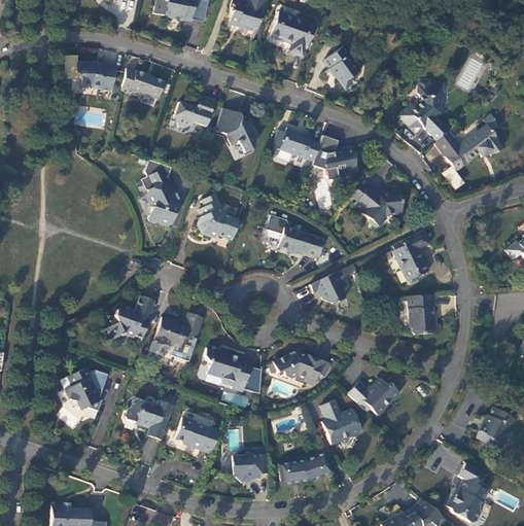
[(194,20),(198,0),(166,0),(158,0),(155,12),(176,18),(176,15),(194,20)]
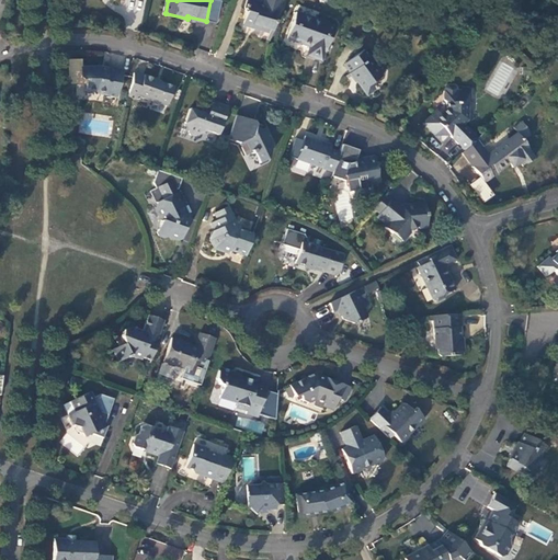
[(249,0),(247,7),(250,12),(246,23),(275,32),(281,12),(284,13),(288,0),(249,0)]
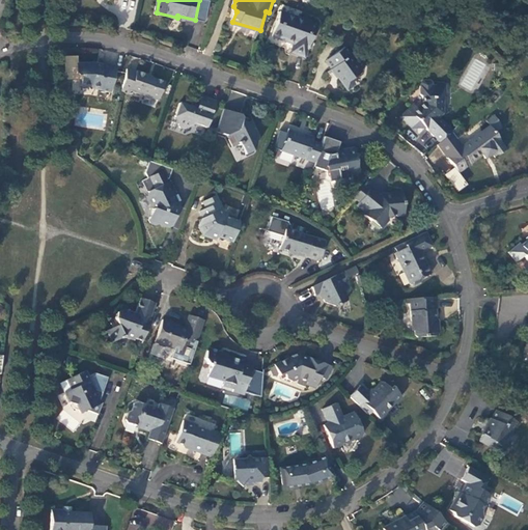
[(312,21),(282,10),(274,35),(296,44),(293,52),(307,57),(309,48),(310,49),(318,26),(311,23),(312,21)]
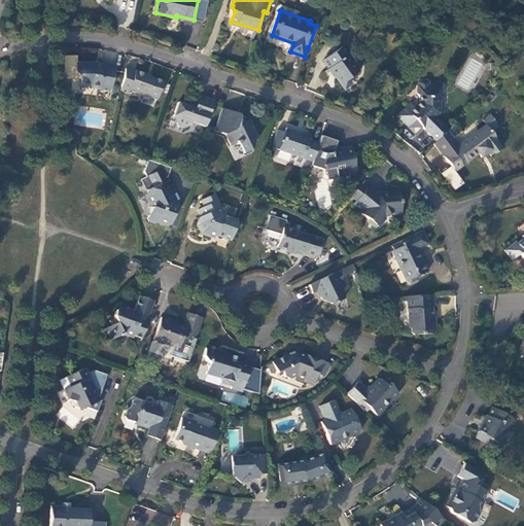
[(345,45),(326,59),(347,89),(352,85),(348,80),(360,71),(349,56),(351,54),(345,45)]
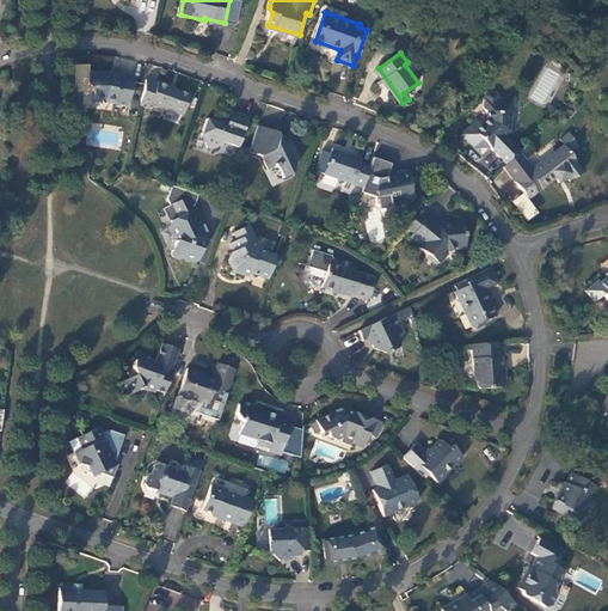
[(130,105),(137,74),(121,71),(120,77),(111,74),(111,72),(91,72),(91,83),(93,85),(96,85),(96,98),(108,97),(111,101),(130,105)]
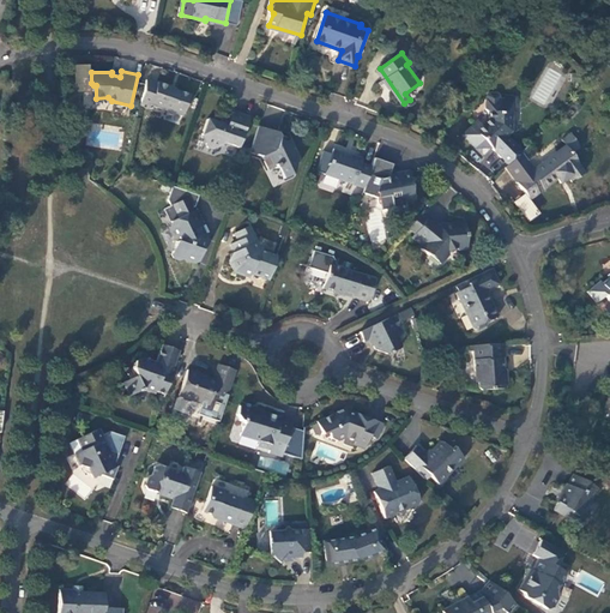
[(161,83),(149,78),(143,106),(152,108),(153,103),(186,115),(193,94),(171,86),(171,85),(161,82),(161,83)]
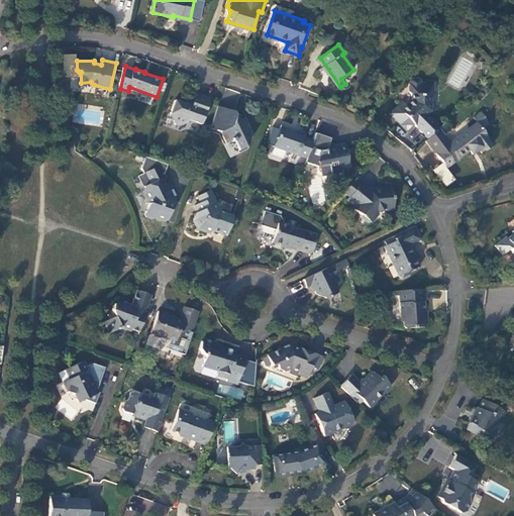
[(441,127),(429,114),(433,111),(433,91),(436,91),(436,82),(422,82),(422,79),(420,77),(415,77),(413,79),(413,82),(412,82),(412,91),(414,93),(414,99),(409,104),(405,100),(392,113),(402,123),(406,123),(410,120),(414,120),(431,137),(441,127)]
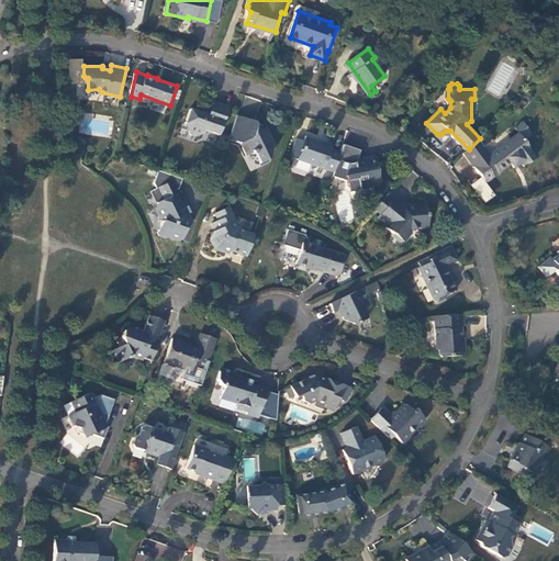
[(210,131),(221,134),(231,105),(215,100),(213,105),(209,108),(207,113),(192,109),(187,123),(193,125),(191,132),(193,134),(198,136),(210,131)]
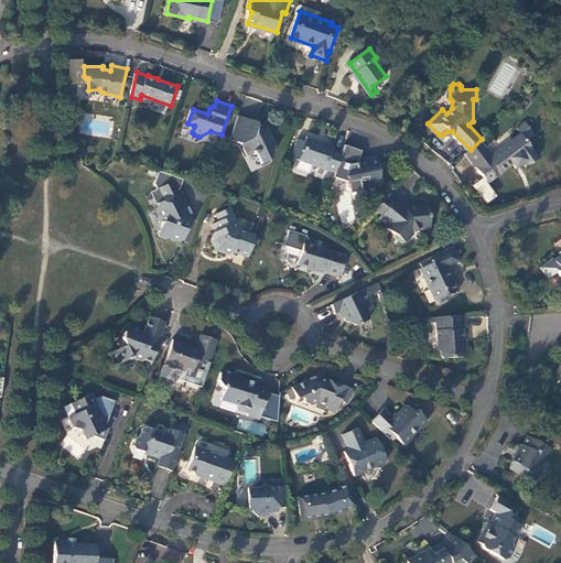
[(265,162),(272,159),(277,143),(269,128),(265,130),(259,128),(260,125),(261,122),(240,115),(235,130),(243,132),(239,141),(245,142),(250,154),(256,152),(256,153),(259,152),(265,162)]
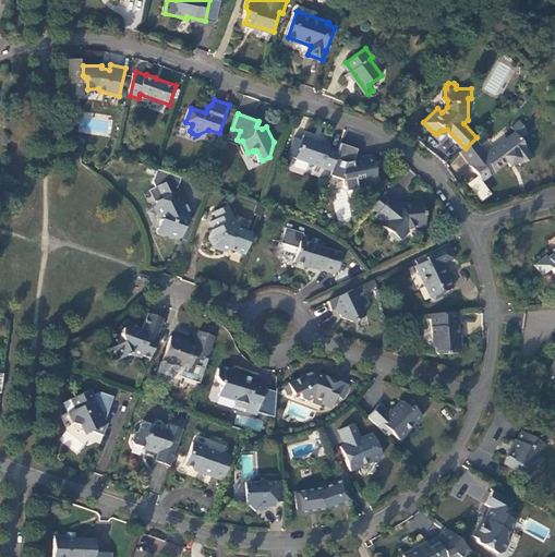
[(521,121),(514,125),(522,136),(529,131),(521,121)]
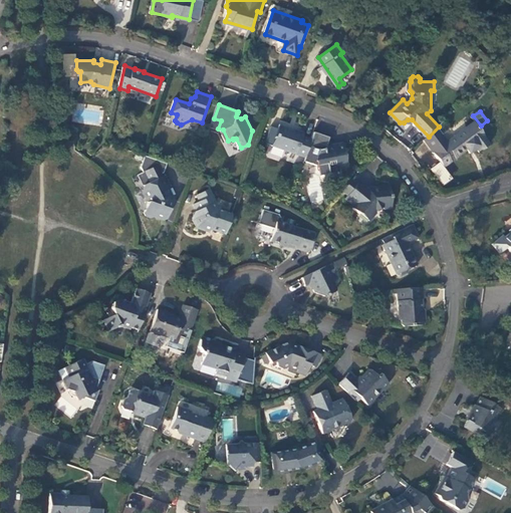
[(212,126),(218,129),(221,120),(214,118),(212,126)]
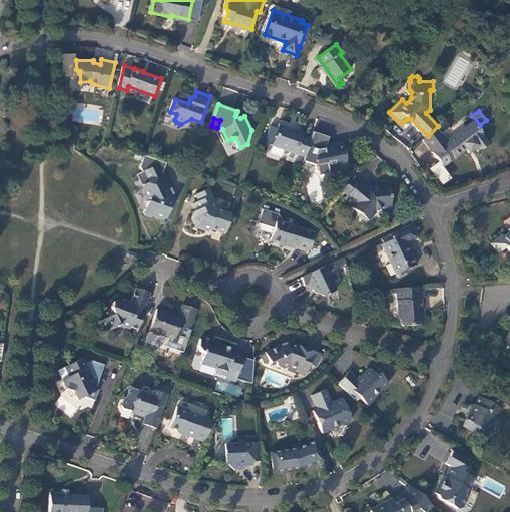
[(475,121),(449,140),(438,126),(428,136),(425,139),(441,160),(445,165),(467,149),(472,145),(475,148),(477,147),(480,151),(491,143),(485,136),(486,135),(475,121)]
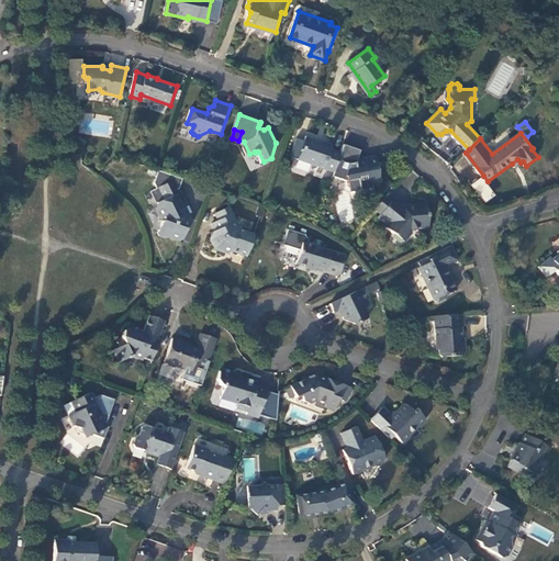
[(336,171),(343,152),(333,148),(334,144),(323,141),(323,142),(308,136),(300,158),(336,171)]
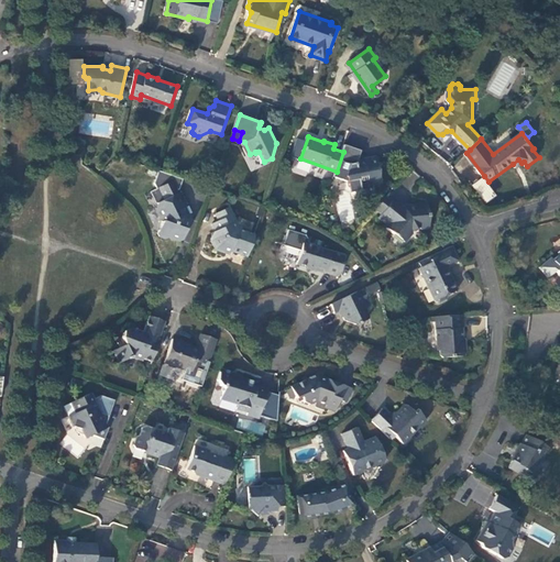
[(347,144),(343,152),(337,172),(336,175),(349,179),(351,191),(357,190),(358,197),(373,194),(374,194),(375,193),(375,191),(376,191),(375,190),(374,184),(382,182),(380,168),(383,163),(379,161),(379,158),(365,161),(360,158),(363,150),(347,144)]
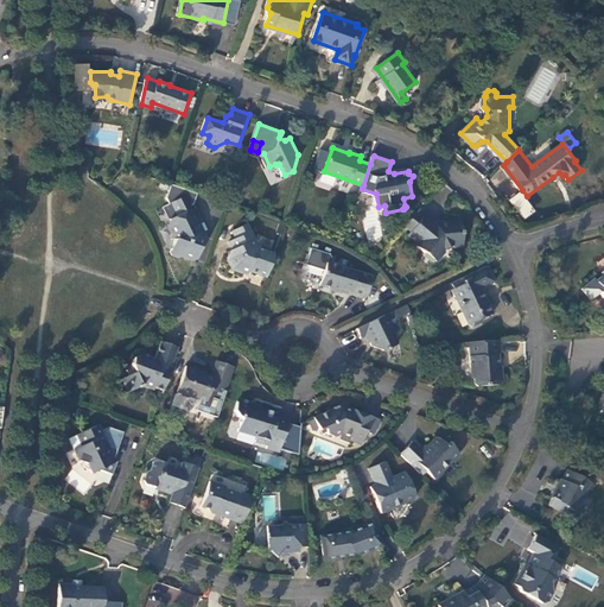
[(196,204),(199,193),(173,184),(169,197),(172,203),(166,206),(172,219),(175,223),(171,225),(177,239),(173,252),(175,254),(182,257),(184,255),(196,259),(199,258),(208,235),(201,222),(205,221),(198,207),(196,208),(195,204),(196,204)]
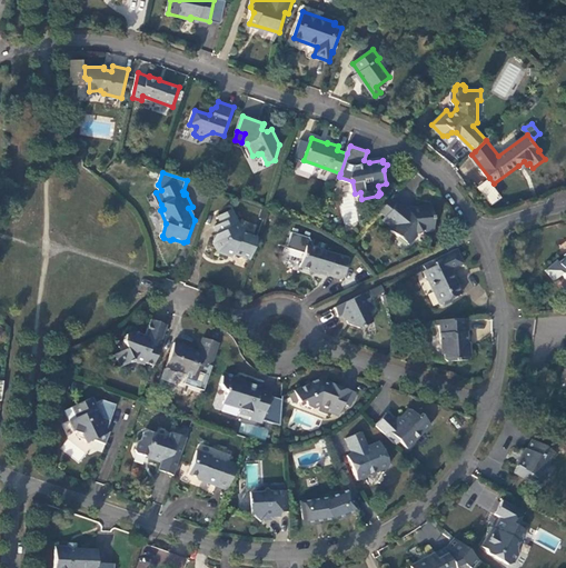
[(494,183),(489,178),(478,187),(492,205),(503,197),(494,183)]
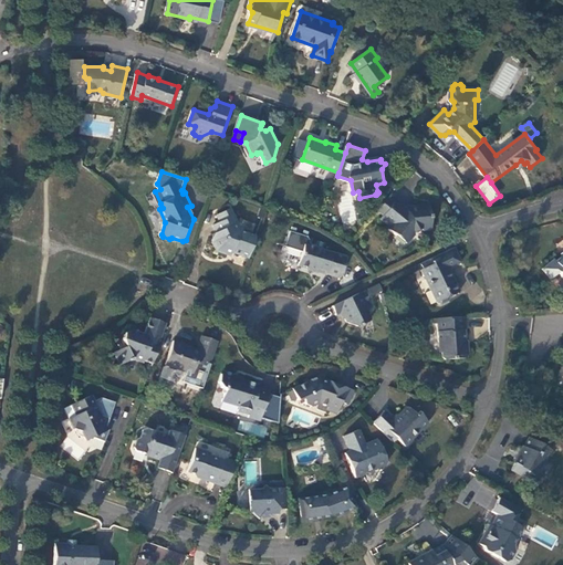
[(418,231),(423,228),(434,227),(431,205),(408,208),(406,210),(389,197),(379,209),(386,215),(383,218),(394,226),(392,229),(408,242),(418,231)]
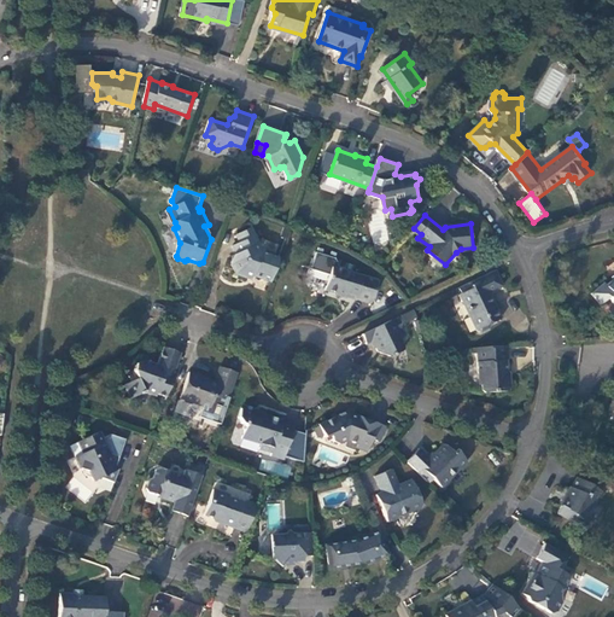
[(239,273),(250,277),(256,274),(274,280),(281,257),(267,252),(253,226),(239,233),(243,240),(235,244),(239,252),(235,254),(233,261),(239,273)]
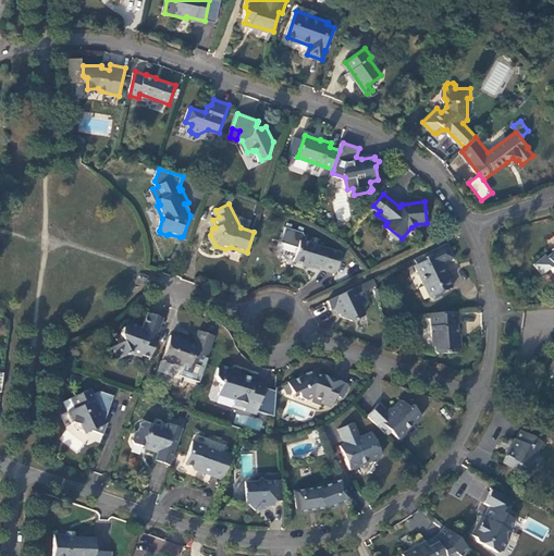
[(283,242),(299,247),(295,260),(322,269),(323,268),(337,272),(343,252),(306,241),(307,236),(305,232),(287,226),(283,242)]
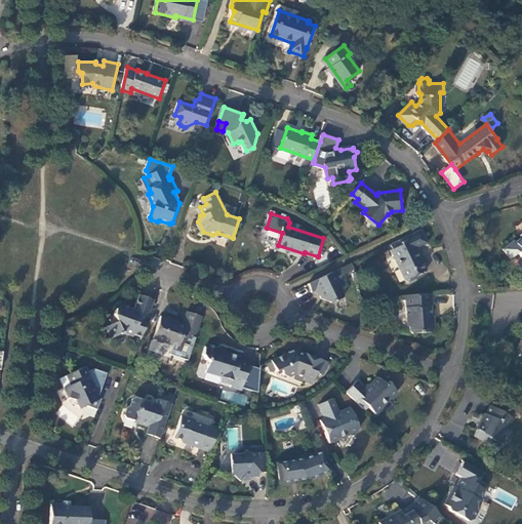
[(395,255),(399,256),(403,265),(401,269),(407,280),(410,282),(417,278),(419,274),(429,270),(424,256),(420,257),(416,249),(431,242),(424,229),(393,243),(395,248),(393,249),(395,255)]
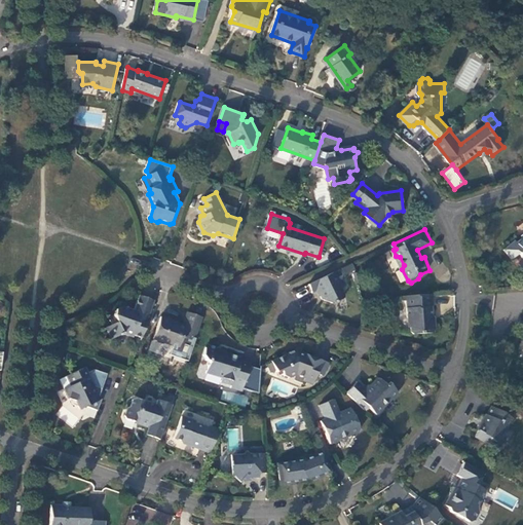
[(522,238),(518,241),(517,239),(506,249),(514,258),(521,253),(522,254),(522,238)]
